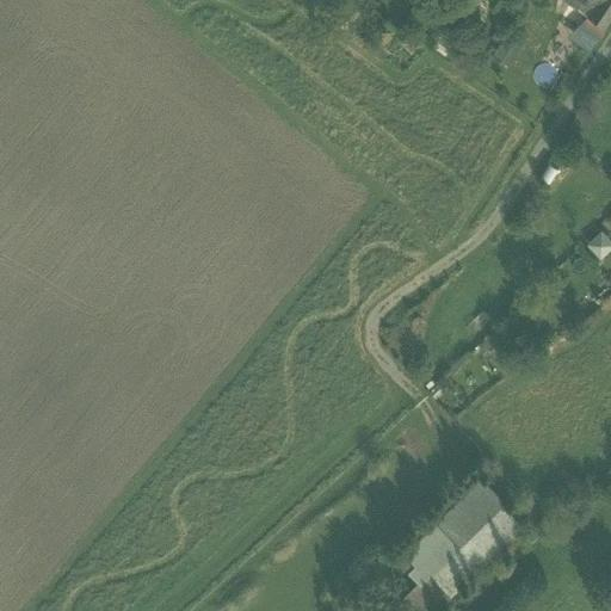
[(610,16),(610,0),(562,0),(578,11),(571,22),(588,29),(581,48),(588,51),(610,16)]
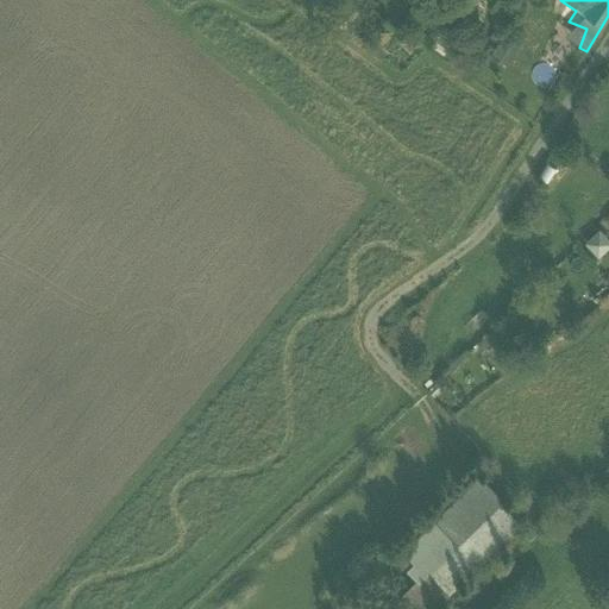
[(586,29),(569,22),(557,17),(538,61),(569,74),(579,48),(586,29)]
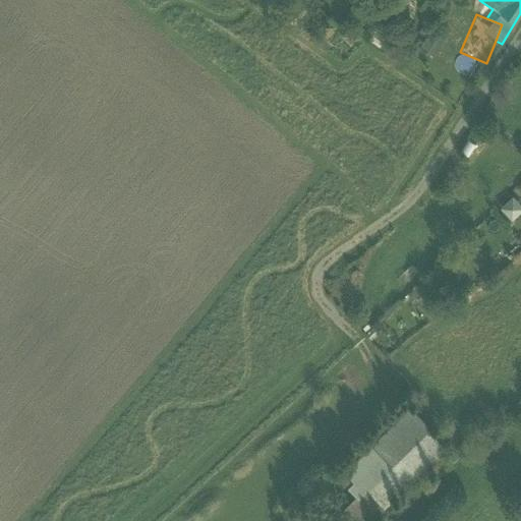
[(475,145),(467,139),(460,152),(467,157),(475,145)]
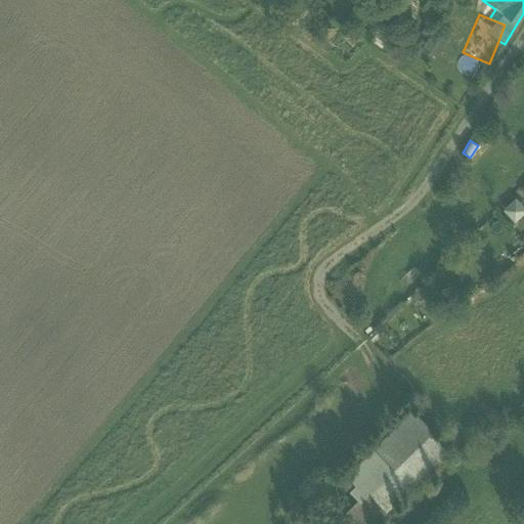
[(523,213),(523,207),(515,198),(503,210),(515,223),(523,213)]
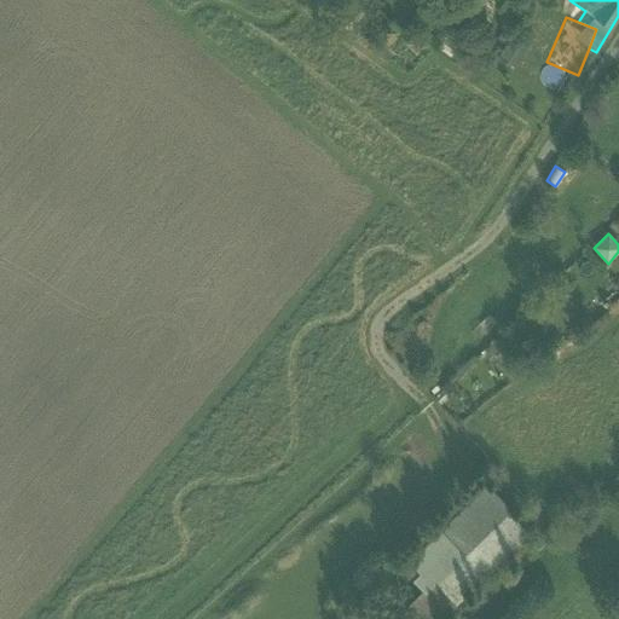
[(412,618),(440,618),(530,536),(485,489),(408,561),(420,573),(412,580),(422,591),(404,609),(412,618)]
